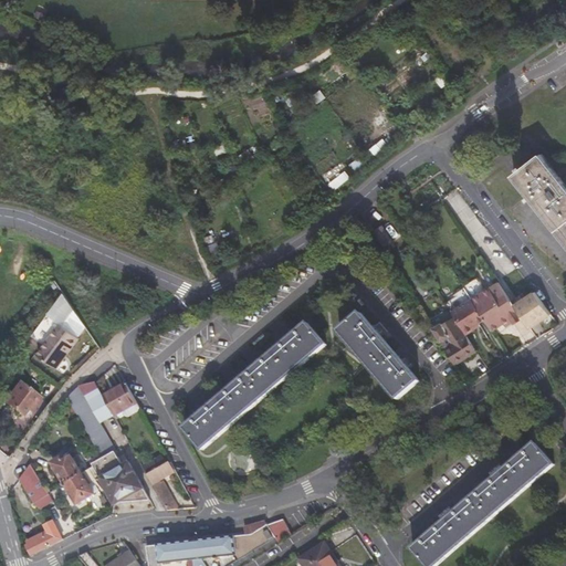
[(471,23),(467,18),(460,21),(464,28),(471,23)]
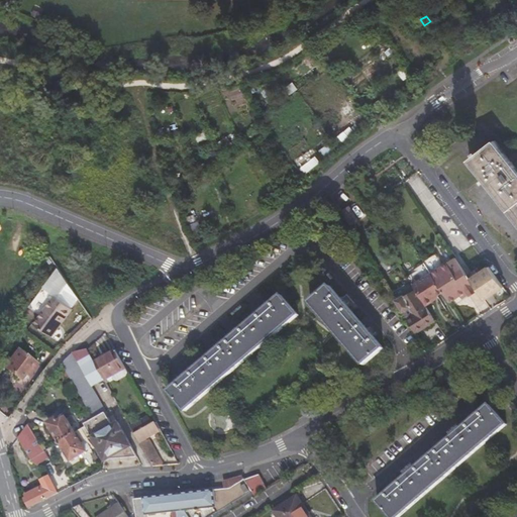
[(365,25),(366,26),(369,31),(375,27),(371,23),(370,21),(365,25)]
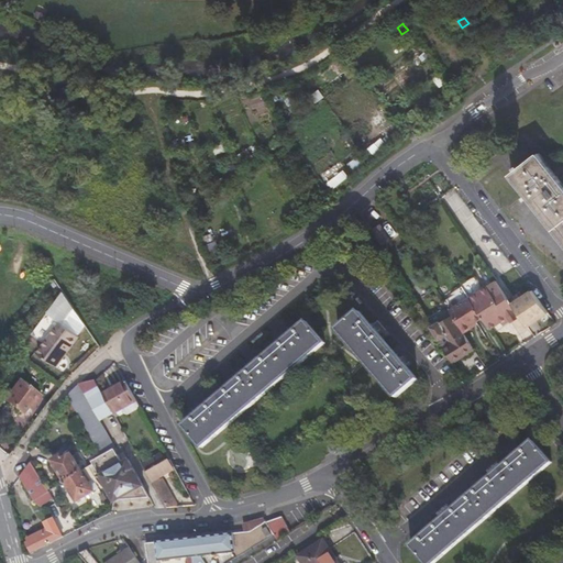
[(428,56),(423,52),(418,57),(421,62),(428,56)]
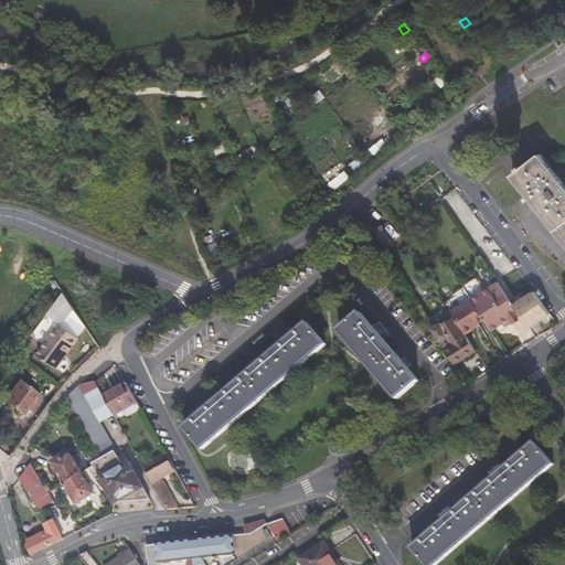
[(324,97),(319,88),(310,95),(316,104),(324,97)]
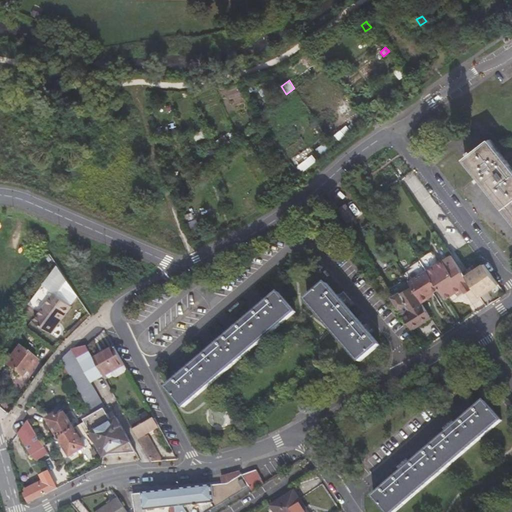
[(407,84),(403,87),(399,89),(402,95),(407,92),(410,90),(407,84)]
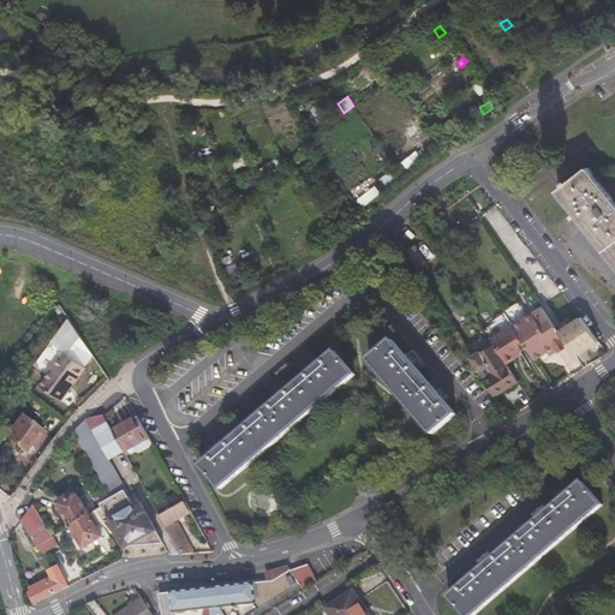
[(308,139),(303,131),(296,135),(300,144),(308,139)]
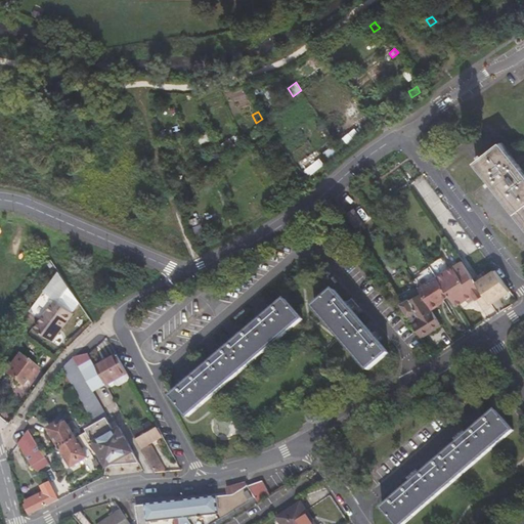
[(326,126),(320,120),(315,124),(320,130),(326,126)]
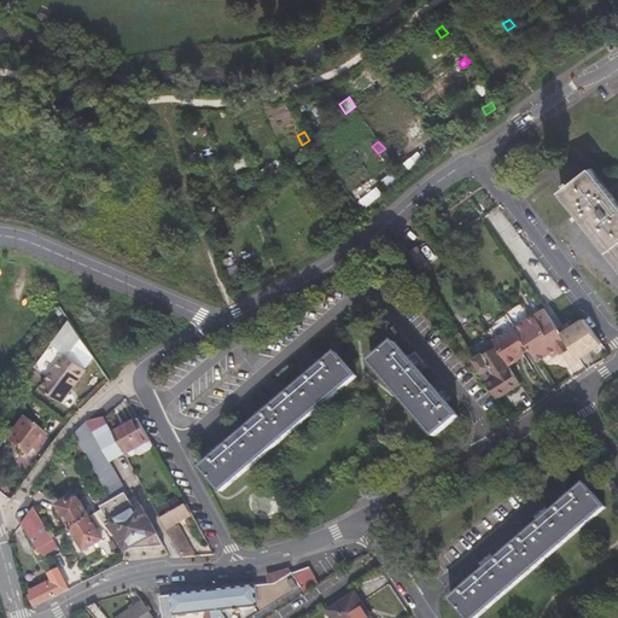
[(305,157),(301,152),(292,161),(297,165),(305,157)]
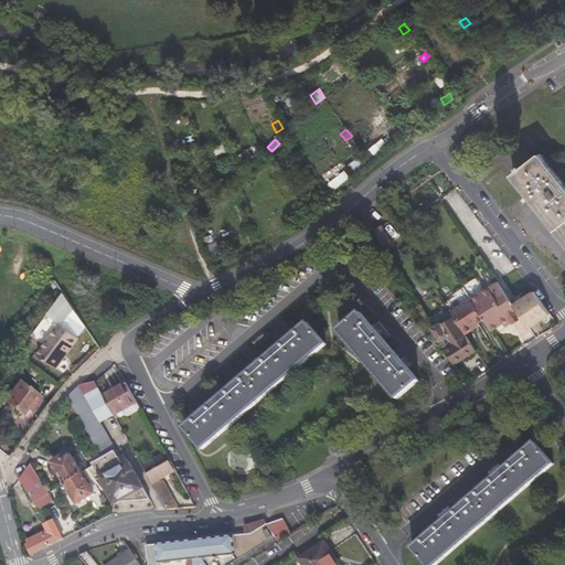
[(365,163),(359,156),(347,164),(352,172),(365,163)]
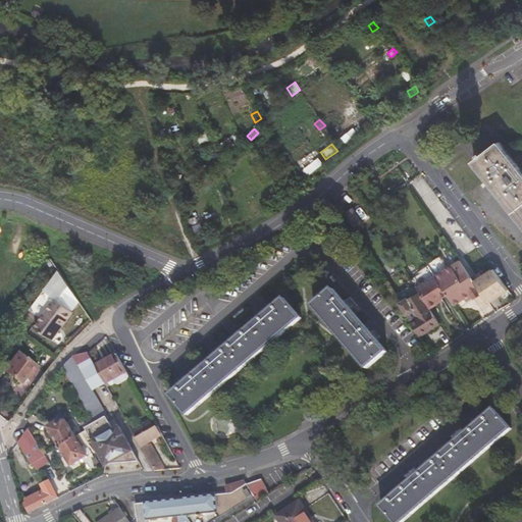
[(521,227),(521,175),(499,147),(481,159),(480,157),(476,160),(478,162),(472,166),(521,227)]
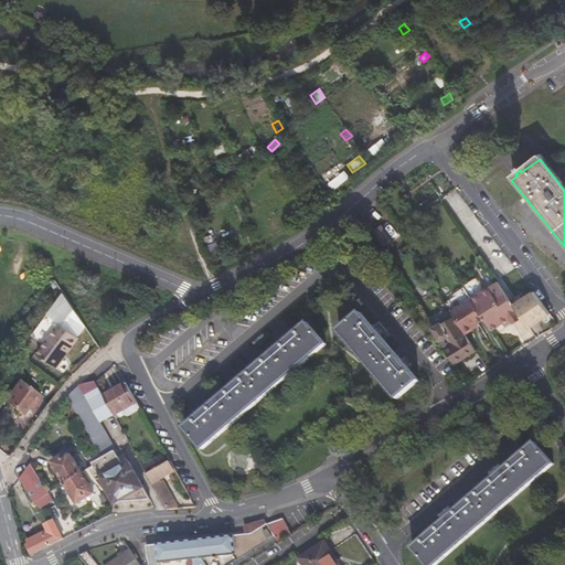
[(349,177),(344,170),(328,182),(332,190),(349,177)]
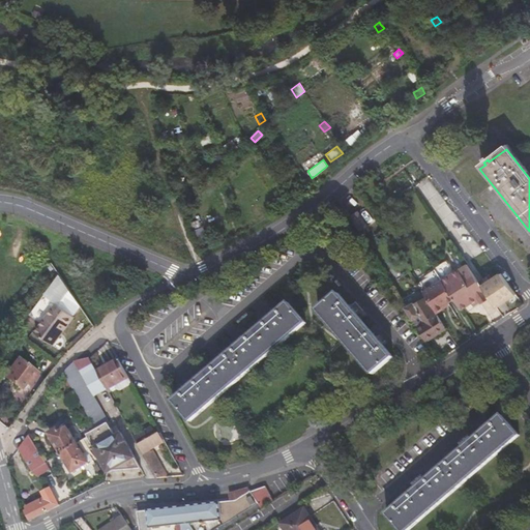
[(213,173),(209,167),(201,172),(206,177),(213,173)]
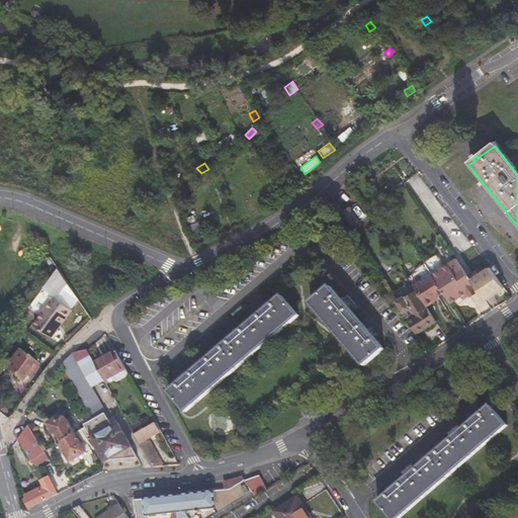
[(301,182),(308,189),(320,179),(316,174),(301,182)]
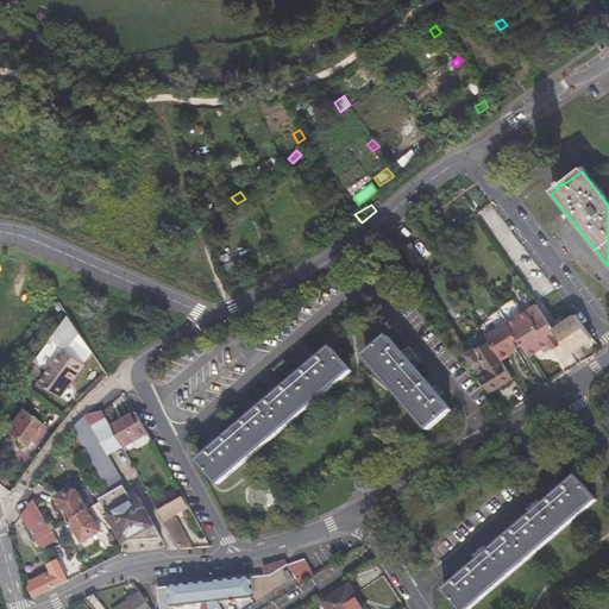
[(399,246),(408,263),(415,257),(406,242),(399,246)]
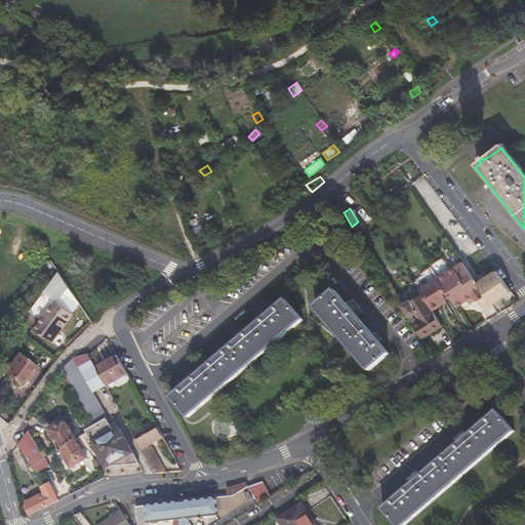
[(192,241),(202,237),(199,228),(197,229),(194,219),(190,221),(193,230),(189,231),(192,241)]
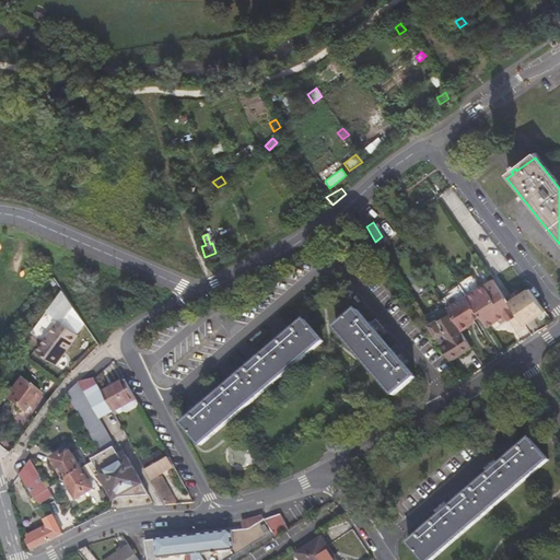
[(457,287),(458,288),(478,318),(486,330),(504,318),(500,312),(485,322),(479,313),(494,303),(483,287),(473,294),(469,290),(473,287),(468,280),(457,287)]
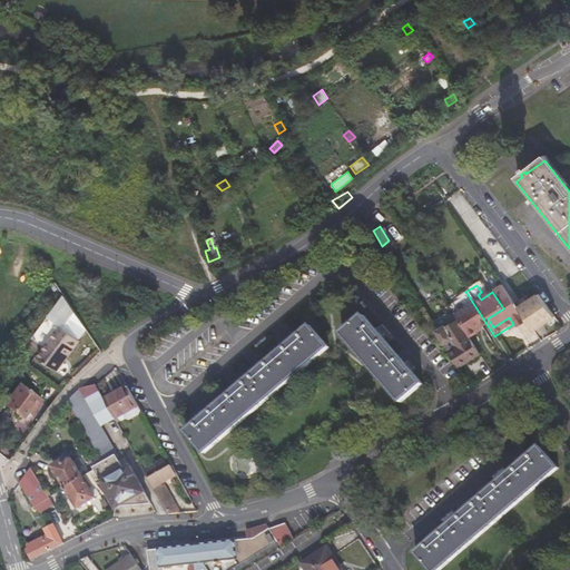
[(459,301),(448,308),(453,317),(469,340),(482,331),(480,328),(487,324),(467,293),(458,298),(459,301)]
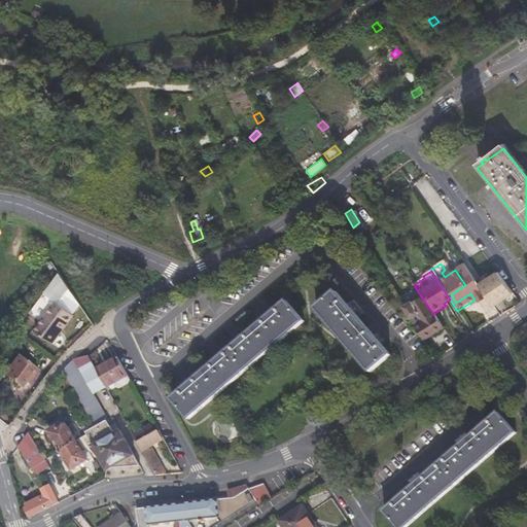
[(500,309),(511,301),(498,284),(488,291),(500,309)]
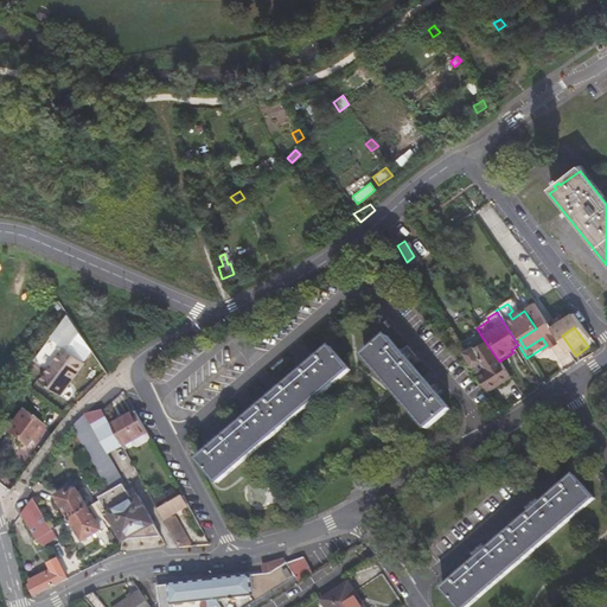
[(525,349),(542,338),(536,328),(519,339),(525,349)]
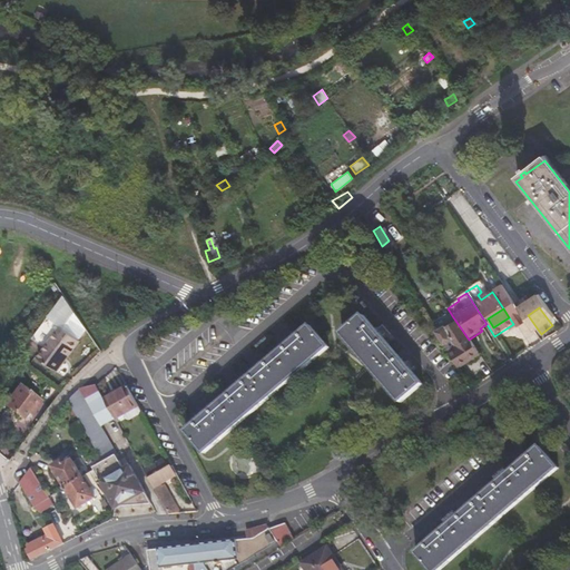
[(400,400),(422,381),(363,313),(342,332),(400,400)]
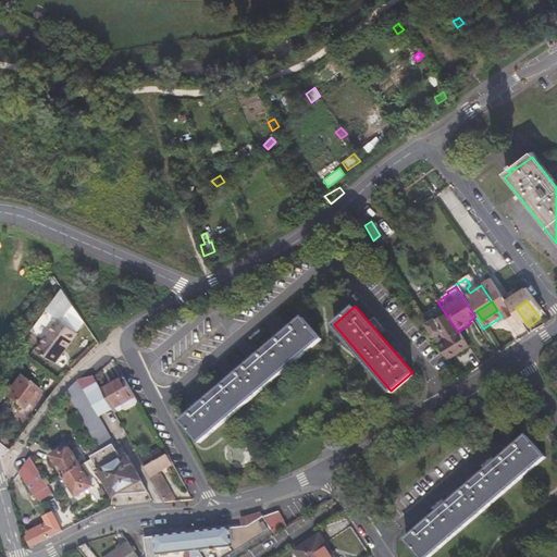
[(436,313),(460,353),(467,348),(458,332),(443,310),(436,313)]
